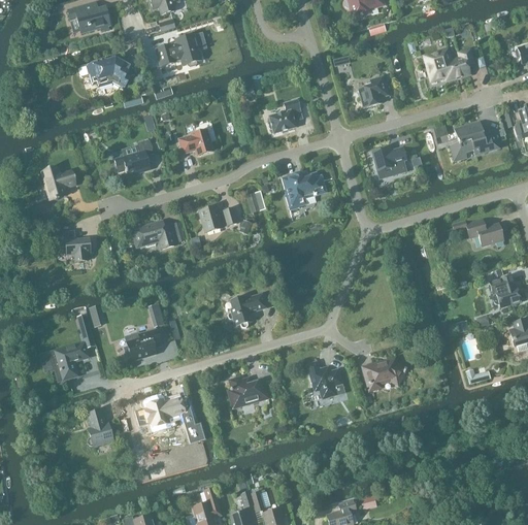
[(174,9),(171,0),(150,0),(153,8),(160,6),(162,12),(174,9)]
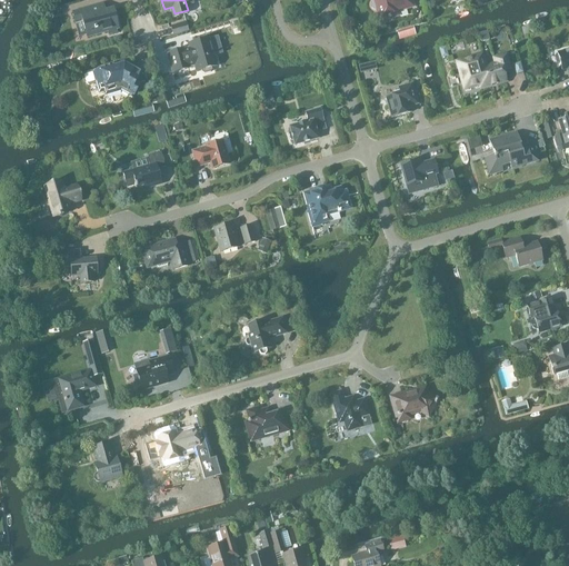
[(413,5),(412,0),(371,0),(371,3),(371,6),(373,7),(376,8),(379,7),(382,18),(388,16),(388,17),(390,16),(399,13),(398,9),(413,5)]
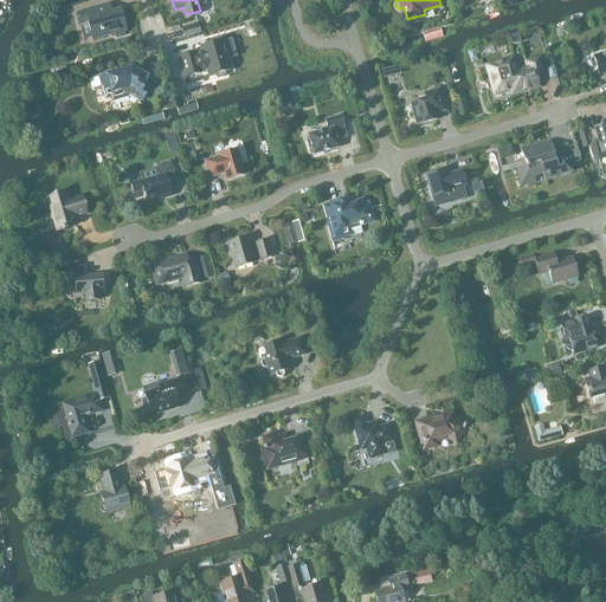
[(88,7),(77,11),(79,23),(90,19),(95,34),(102,32),(103,34),(115,31),(116,33),(124,31),(123,28),(126,27),(121,7),(108,11),(105,2),(88,7)]
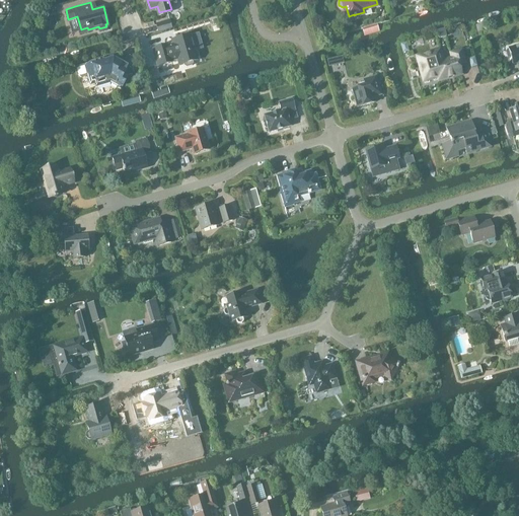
[(169,18),(156,22),(158,29),(172,25),(169,18)]
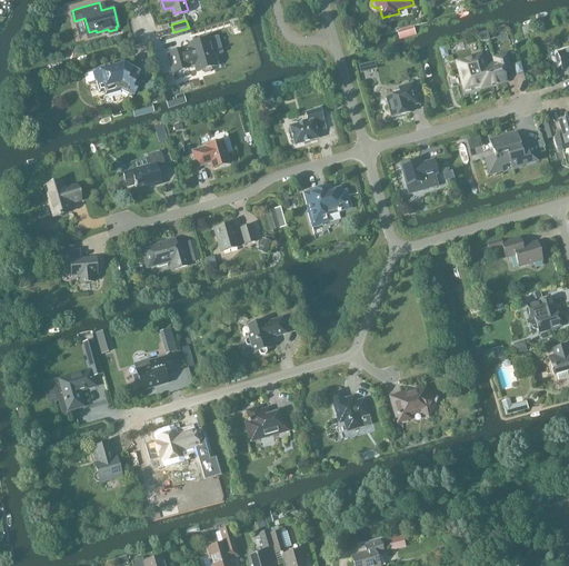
[(397,29),(400,37),(416,32),(413,23),(397,29)]
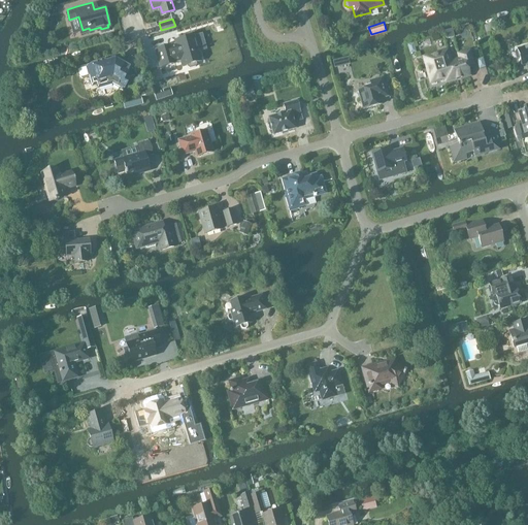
[(452,27),(443,29),(446,36),(454,34),(452,27)]
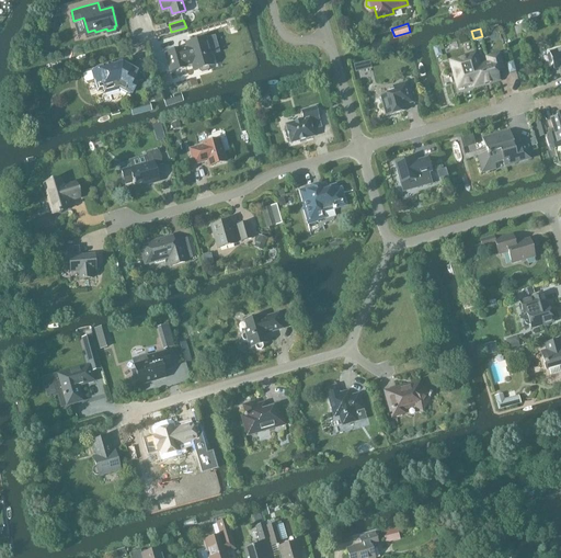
[(210,54),(206,35),(185,41),(186,45),(181,47),(180,46),(164,50),(170,69),(185,65),(185,64),(192,63),(193,68),(198,67),(199,69),(202,70),(207,68),(208,67),(208,65),(214,63),(213,60),(214,58),(213,55),(210,54)]
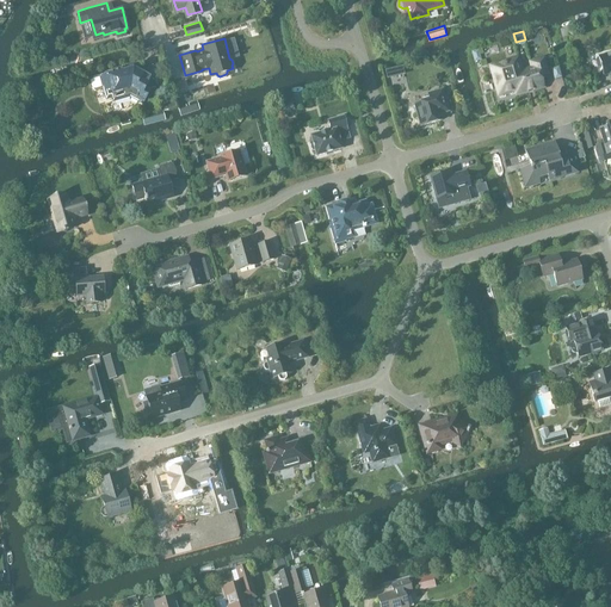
[(597,57),(597,59),(598,64),(600,66),(602,64),(604,72),(610,69),(610,72),(610,50),(599,55),(599,56),(597,57)]
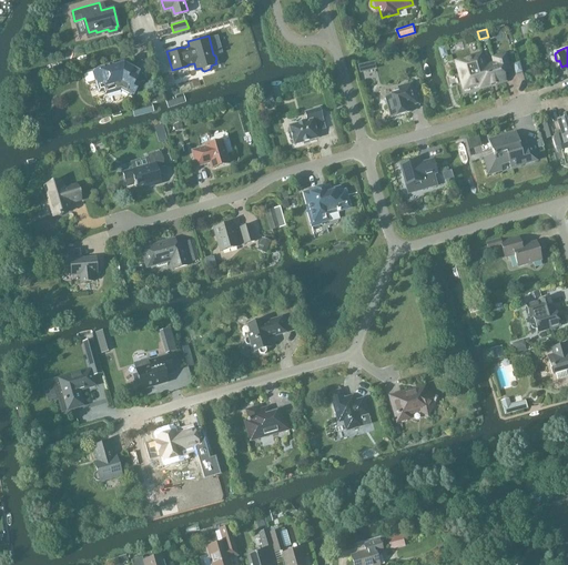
[(495,62),(486,66),(482,50),(454,58),(462,88),(482,82),(497,78),(497,80),(505,78),(501,68),(509,66),(505,52),(494,56),(495,62)]
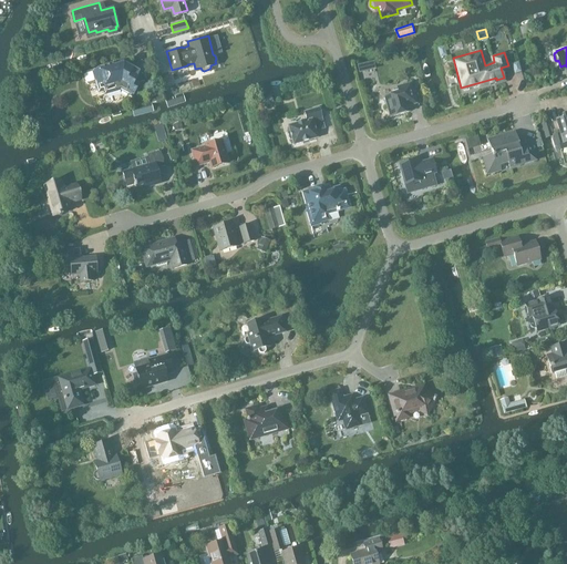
[(158,58),(163,75),(168,73),(163,55),(158,58)]
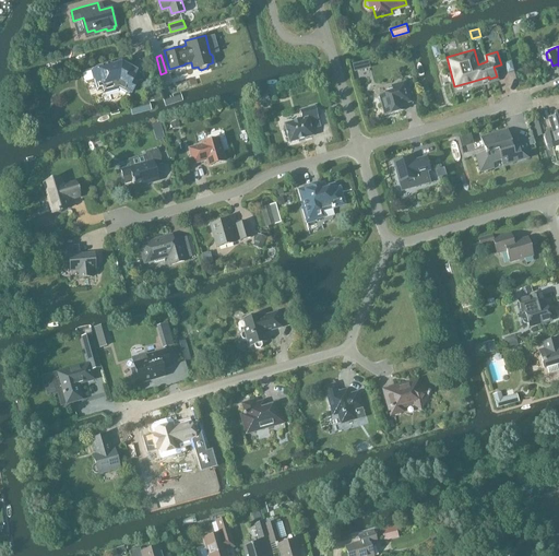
[(90,68),(80,70),(82,79),(87,81),(95,79),(96,83),(97,86),(98,87),(102,86),(118,82),(120,87),(126,91),(128,87),(134,91),(141,79),(134,75),(138,70),(138,69),(137,68),(126,61),(126,62),(122,60),(117,62),(116,61),(92,68),(91,69),(90,68)]
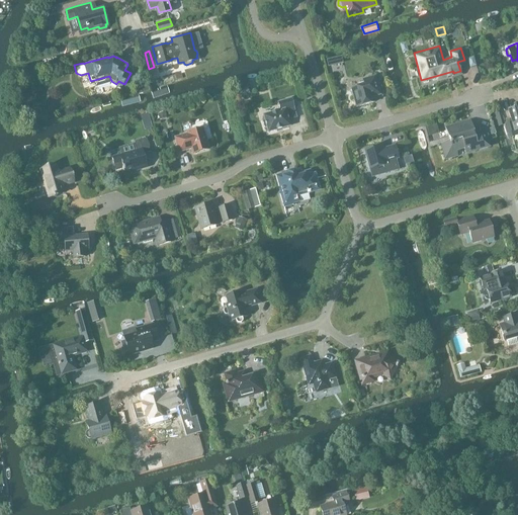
[(152,70),(149,75),(154,79),(157,73),(152,70)]
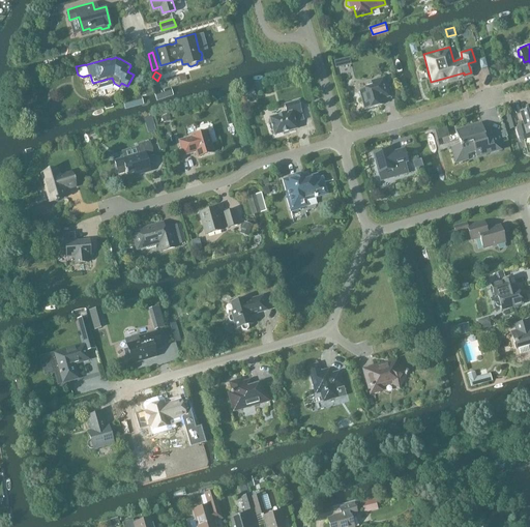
[(188,80),(192,87),(207,82),(204,75),(188,80)]
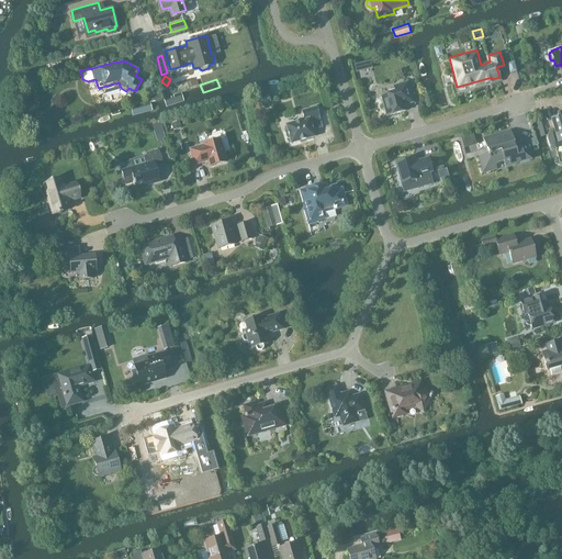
[(386,113),(406,108),(403,97),(411,94),(406,80),(394,85),(395,89),(381,93),(386,113)]
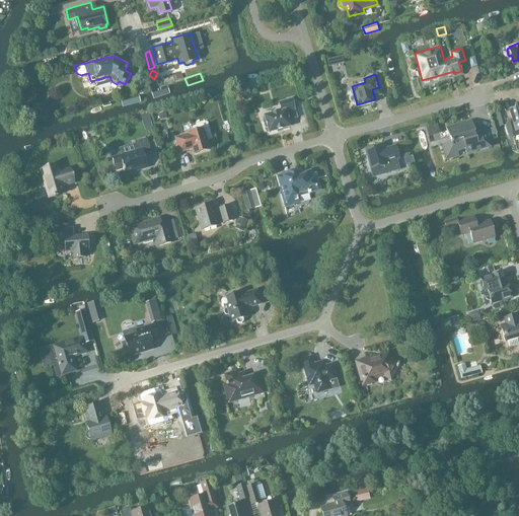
[(122,105),(141,100),(139,91),(120,96),(122,105)]
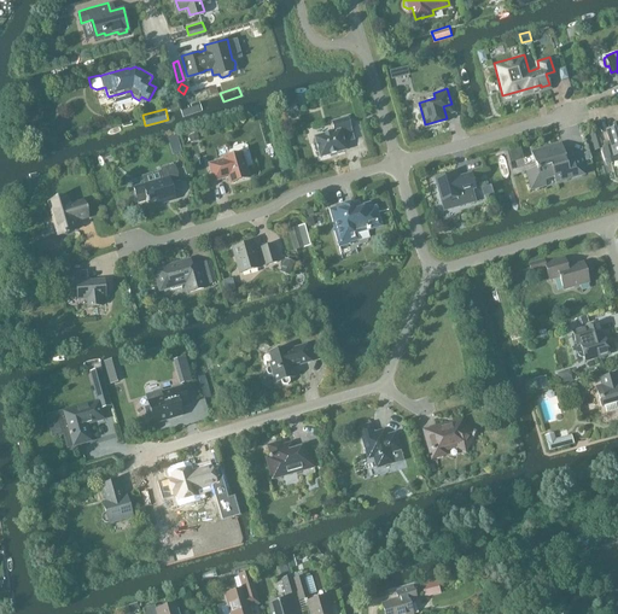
[(320,155),(345,147),(344,140),(353,138),(350,126),(348,116),(332,120),(334,129),(315,135),(316,141),(315,141),(316,150),(319,148),(320,155)]
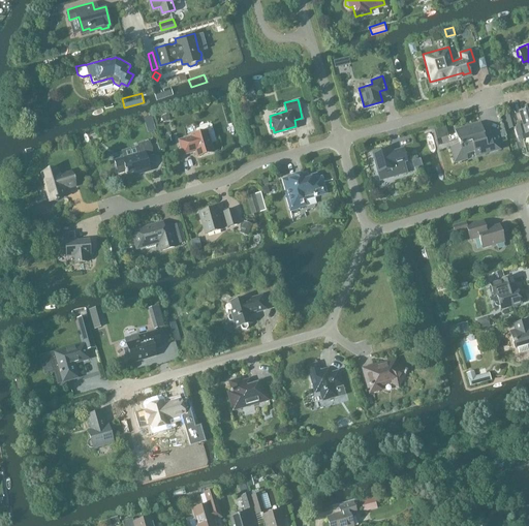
[(528,103),(525,105),(525,107),(520,110),(525,131),(528,129),(528,103)]
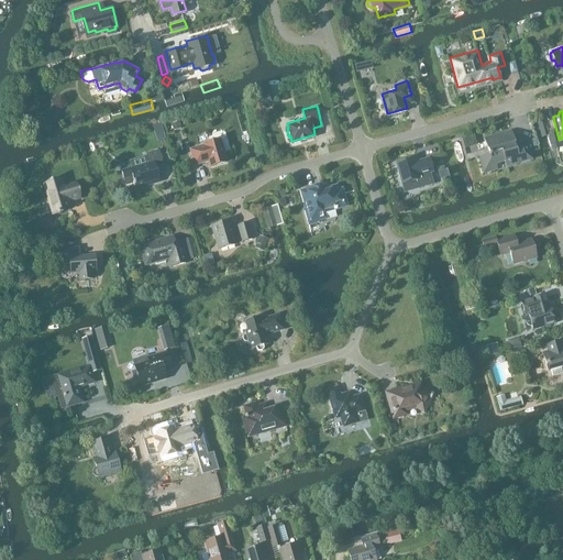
[(537,118),(541,134),(549,132),(543,116),(537,118)]
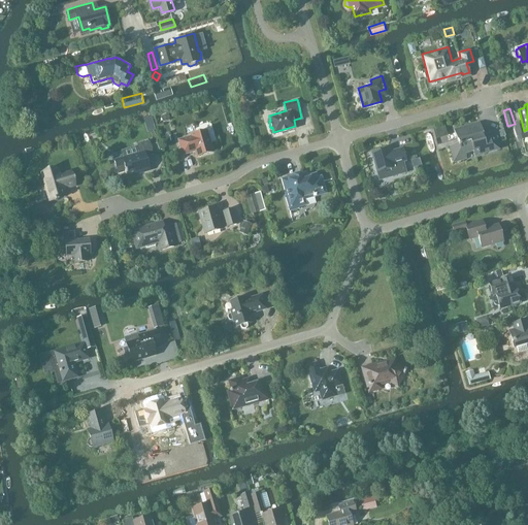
[(153,115),(143,117),(147,130),(156,127),(153,115)]
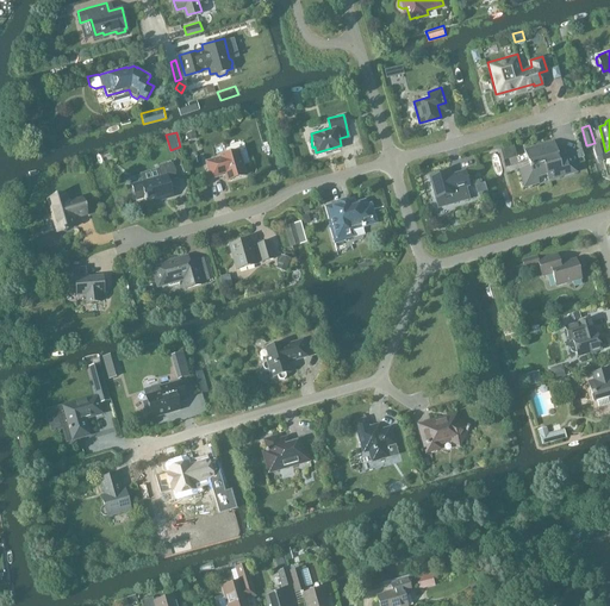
[(558,154),(553,139),(524,148),(529,164),(520,167),(524,185),(539,181),(536,175),(547,173),(548,177),(577,169),(571,149),(558,154)]
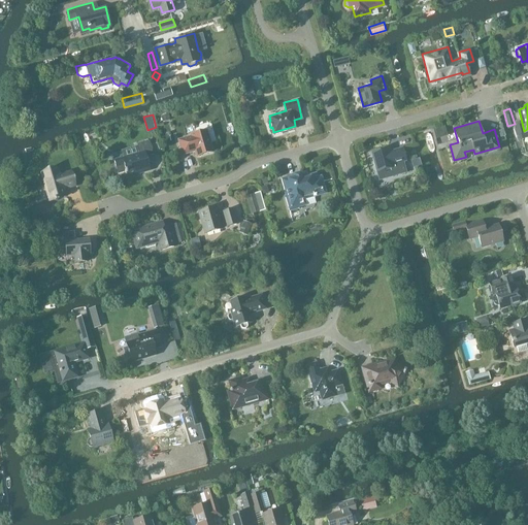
[(212,150),(207,129),(191,133),(191,134),(178,138),(183,153),(192,150),(191,149),(195,148),(197,155),(212,150)]
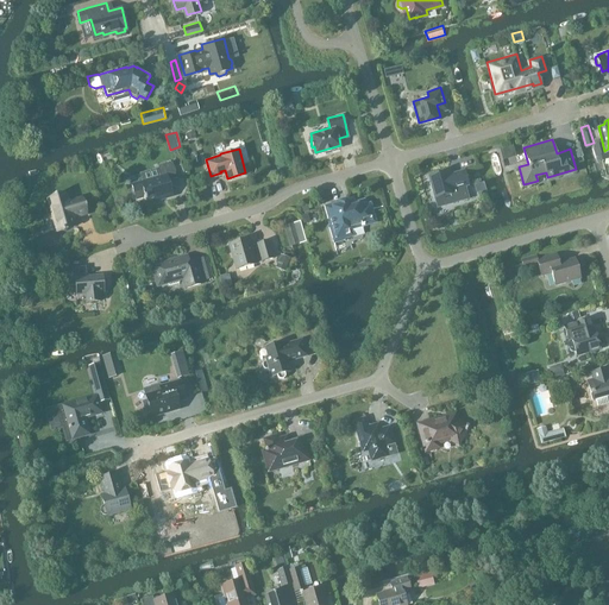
[(164,196),(173,194),(168,178),(176,176),(171,159),(158,163),(161,175),(131,183),(135,197),(144,195),(145,197),(146,197),(148,201),(159,197),(159,196),(164,195),(164,196)]
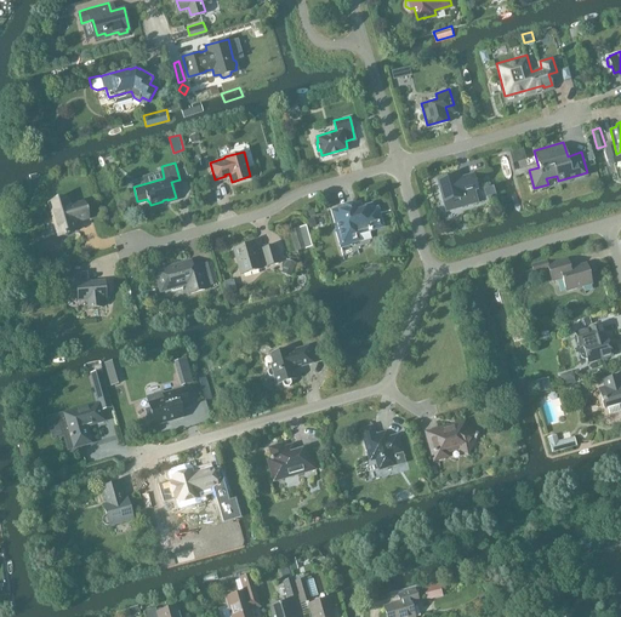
[(455,173),(438,178),(444,200),(446,209),(477,200),(473,188),(477,187),(473,172),(456,177),(455,173)]
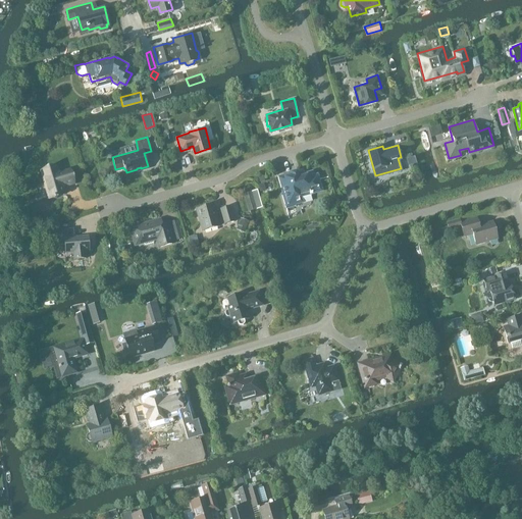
[(414,154),(406,156),(408,162),(416,160),(414,154)]
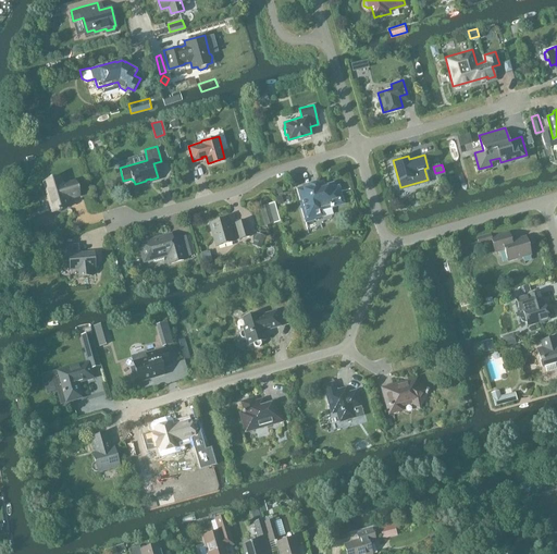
[(60,175),(44,180),(46,187),(52,210),(58,208),(59,209),(61,209),(61,207),(69,205),(67,201),(69,201),(71,197),(71,196),(79,194),(75,180),(62,183),(62,182),(60,175)]
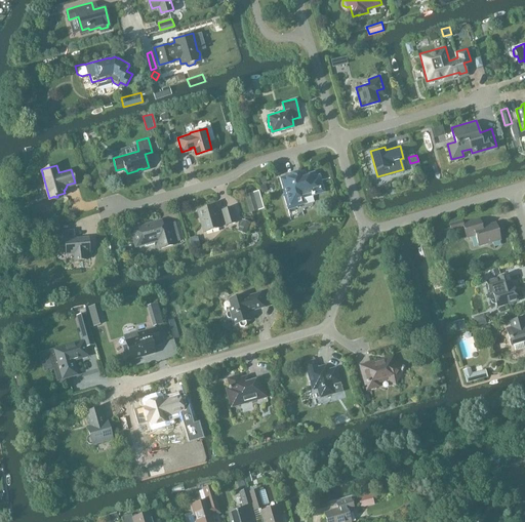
[(305,173),(304,169),(297,171),(297,170),(296,171),(297,174),(294,175),(293,172),(292,172),(280,176),(284,193),(283,193),(287,207),(295,205),(295,204),(301,202),(299,196),(312,192),(312,193),(318,192),(320,191),(322,189),(322,187),(322,185),(319,173),(315,174),(314,170),(305,173)]
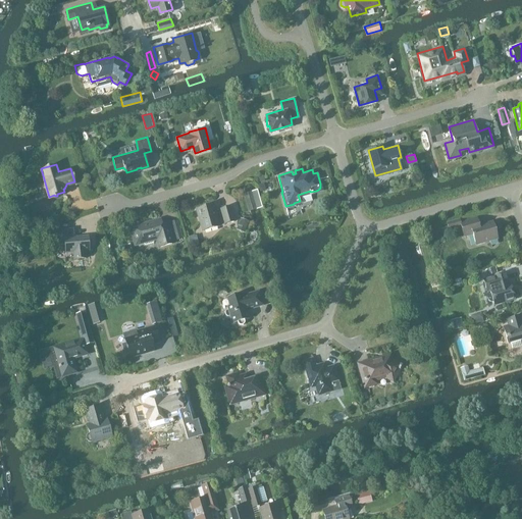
[(257,188),(244,192),(249,209),(262,206),(257,188)]
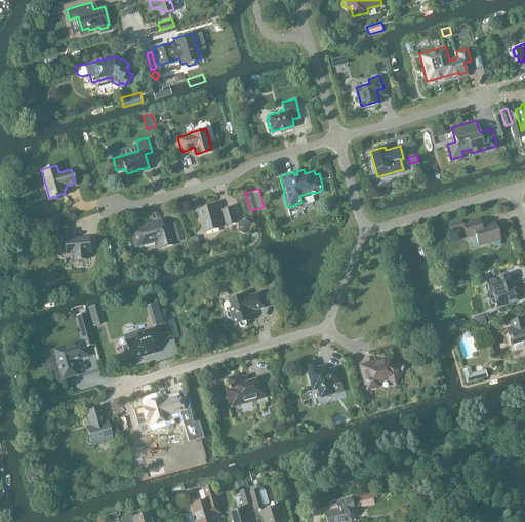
[(216,211),(214,204),(198,208),(204,231),(220,226),(219,222),(225,219),(226,224),(236,221),(232,205),(221,208),(221,209),(216,211)]
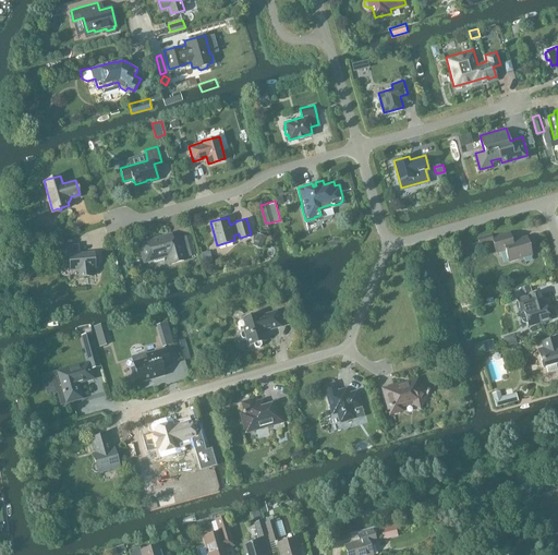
[(256,231),(252,243),(261,246),(265,234),(256,231)]
